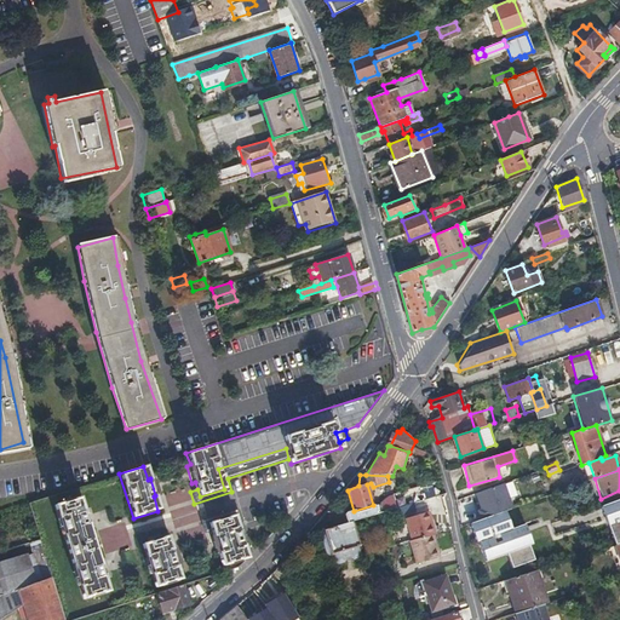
[(515,482),(506,484),(510,499),(518,497),(515,482)]
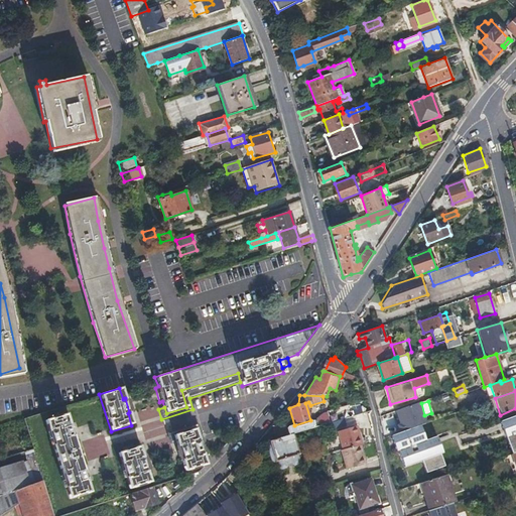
[(152,435),(164,432),(161,418),(152,420),(149,411),(139,414),(144,433),(151,431),(152,435)]
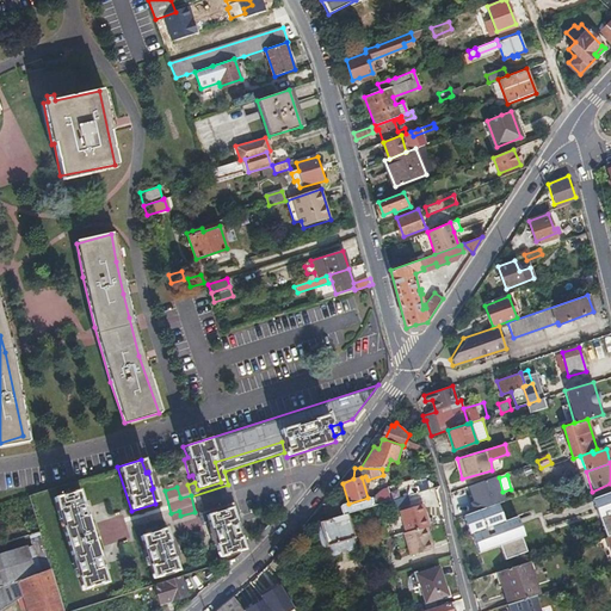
[(376,504),(390,501),(389,488),(375,491),(376,504)]
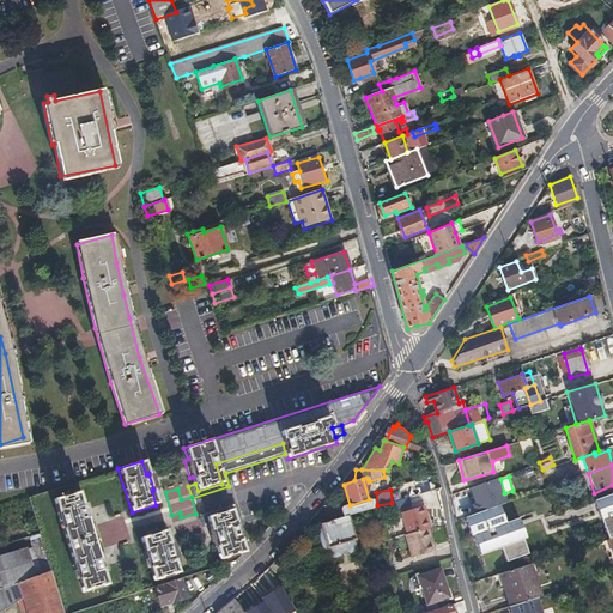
[(80,592),(104,584),(101,569),(103,568),(98,551),(96,552),(86,523),(90,521),(84,504),(80,505),(77,491),(52,499),(80,592)]
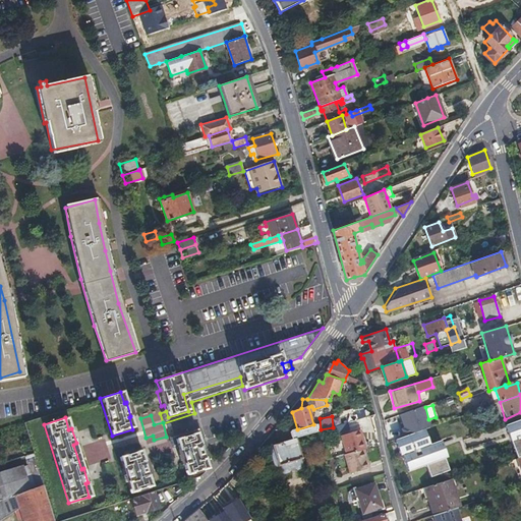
[(516,458),(520,456),(520,418),(506,424),(516,458)]
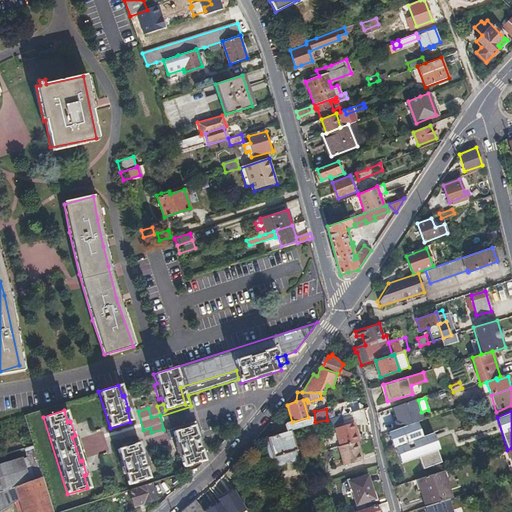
[(57,511),(27,414),(22,416),(31,445),(41,477),(45,490),(52,511),(57,511)]
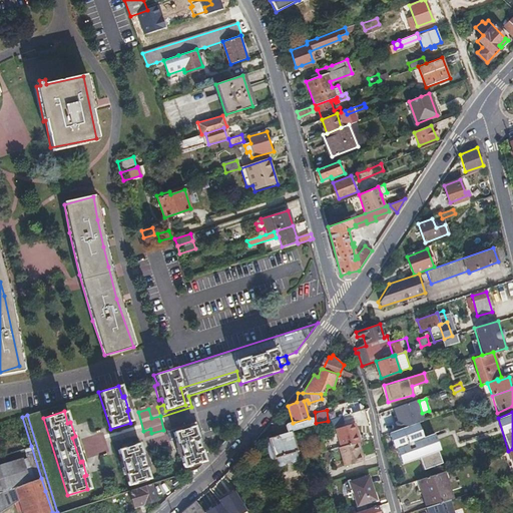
[(292,431),(312,425),(314,425),(311,417),(309,418),(293,423),(282,427),(285,433),(292,431)]
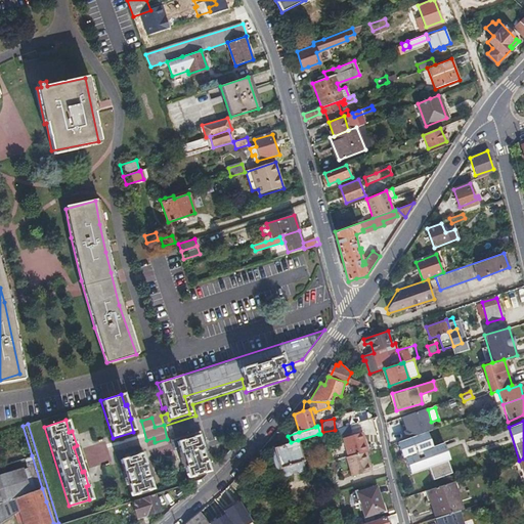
[(195,436),(206,468),(211,466),(201,430),(168,440),(171,449),(178,447),(176,442),(195,436)]
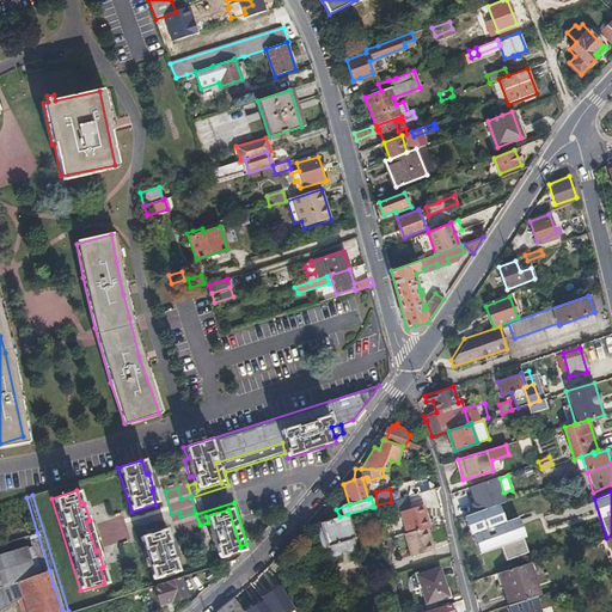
[(427,527),(421,506),(401,512),(407,533),(405,534),(411,556),(432,550),(426,528),(427,527)]
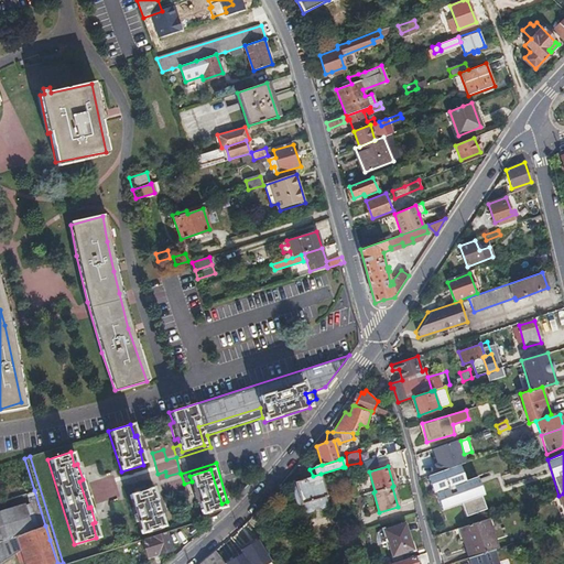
[(433,495),(440,512),(459,505),(464,520),(484,512),(479,499),(481,498),(476,478),(463,483),(458,466),(425,478),(431,495),(433,495)]
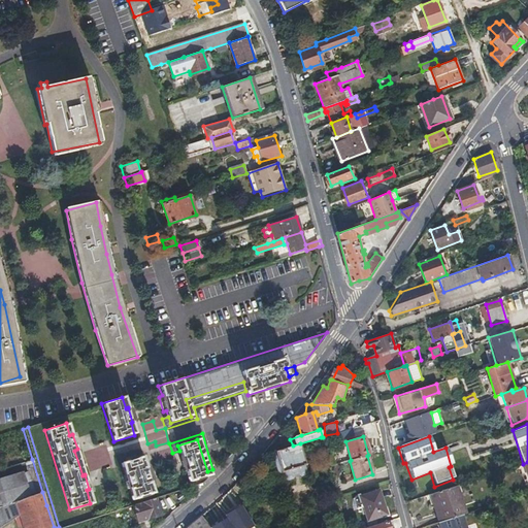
[(208,475),(207,471),(197,439),(177,446),(179,451),(180,457),(178,458),(183,472),(186,471),(189,482),(208,475)]
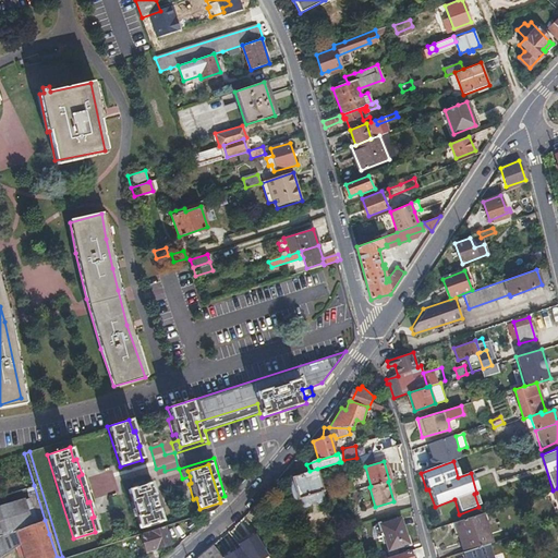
[(310,471),(288,477),(294,501),(296,500),(299,509),(301,510),(307,508),(308,506),(315,504),(316,506),(323,504),(324,501),(322,494),(324,493),(317,469),(310,471)]
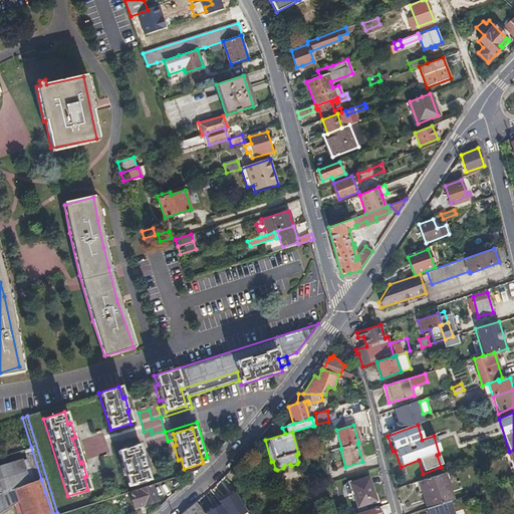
[(129,487),(149,481),(145,471),(147,470),(143,456),(141,457),(138,446),(117,452),(129,487)]
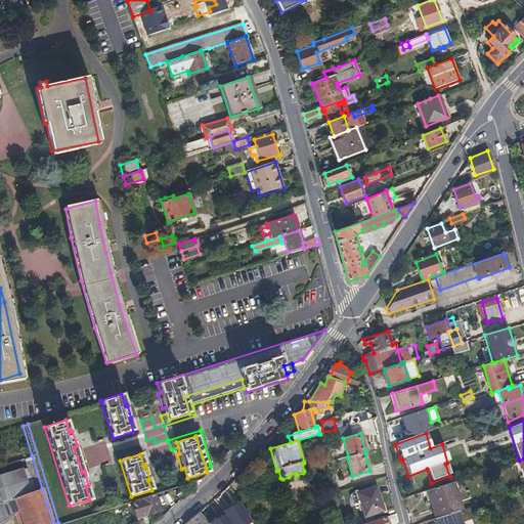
[(42,488),(32,455),(23,459),(26,468),(33,491),(42,488)]
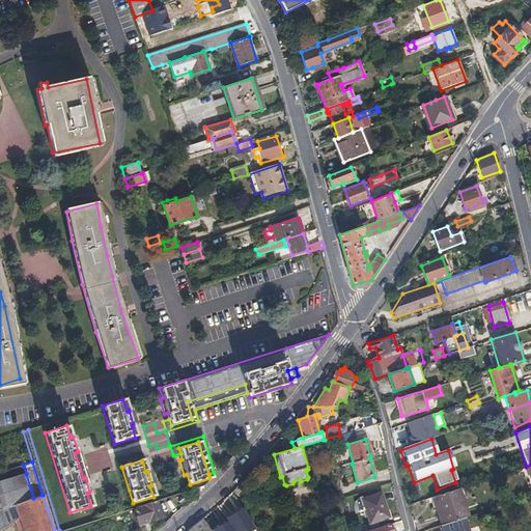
[(33,498),(26,474),(0,482),(0,488),(5,506),(33,498)]
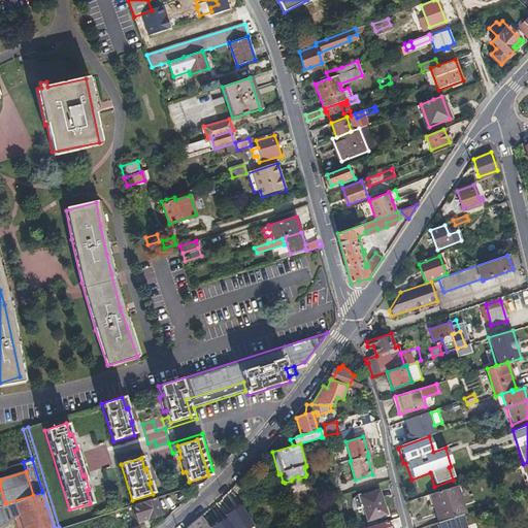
[(436,502),(441,521),(462,515),(465,514),(456,486),(429,495),(432,503),(436,502)]
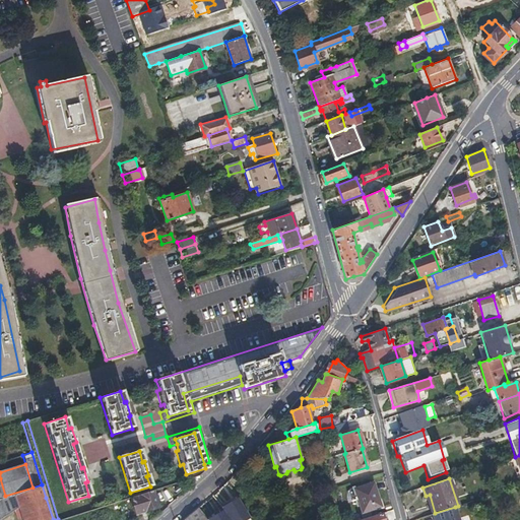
[(383,507),(376,483),(355,490),(363,513),(383,507)]
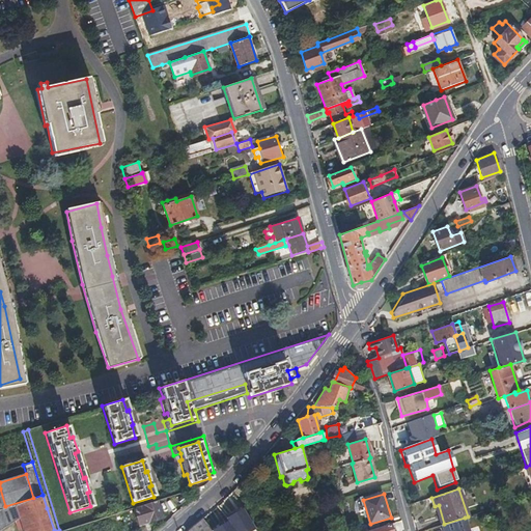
[(0,530),(23,516),(47,508),(43,495),(33,498),(33,500),(0,511),(0,530)]
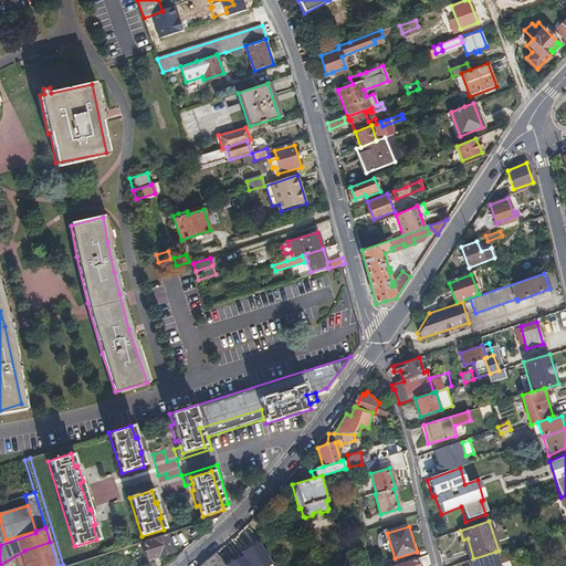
[(0,545),(35,533),(35,531),(6,540),(0,542),(0,545)]
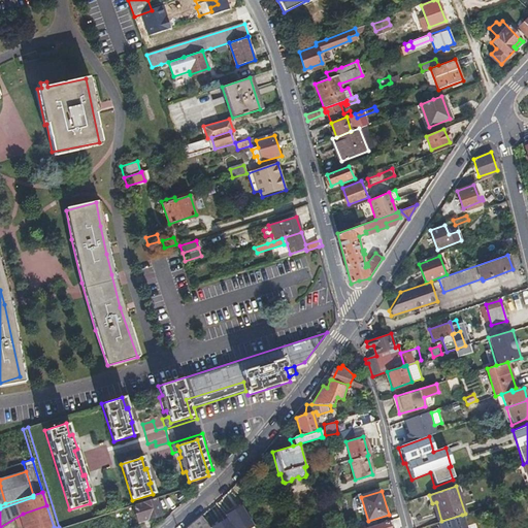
[(159,516),(155,499),(133,505),(138,522),(159,516)]
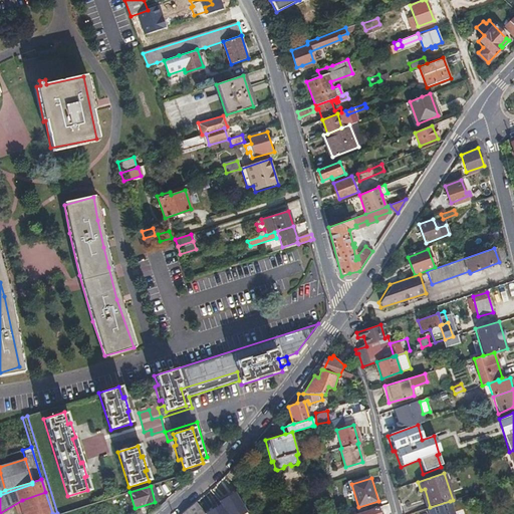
[(421,490),(427,508),(430,507),(425,489),(421,490)]
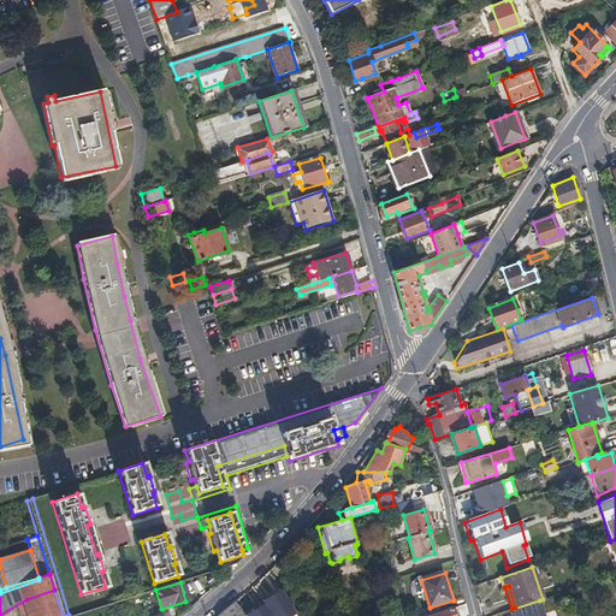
[(63,615),(54,590),(27,599),(31,615),(63,615)]
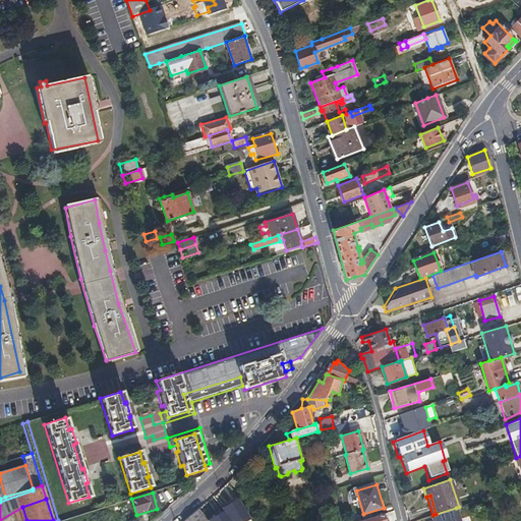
[(61,514),(63,520),(94,511),(92,505),(61,514)]
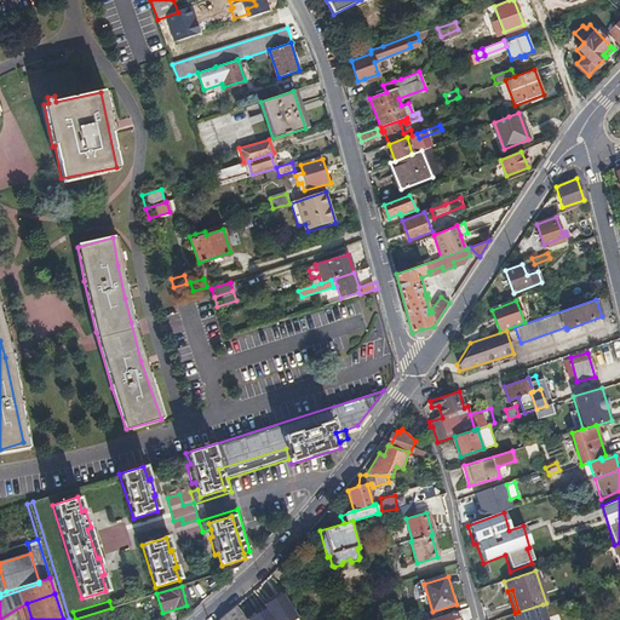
[(247,619),(242,610),(236,604),(218,619),(247,619)]
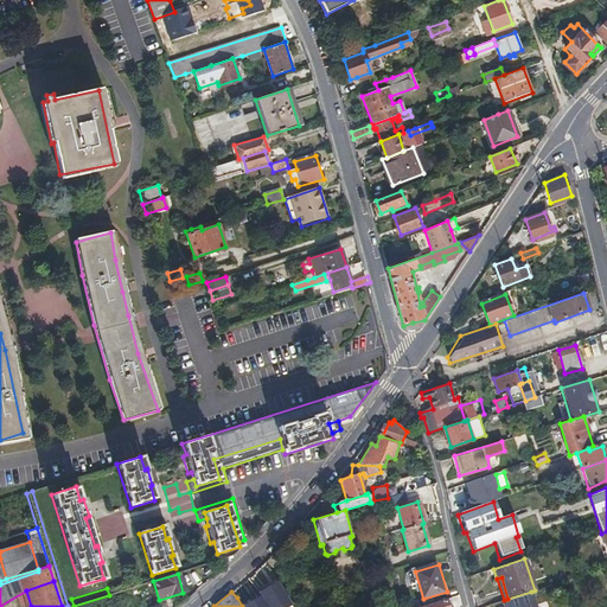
[(508,599),(504,600),(505,606),(535,606),(531,592),(508,599)]
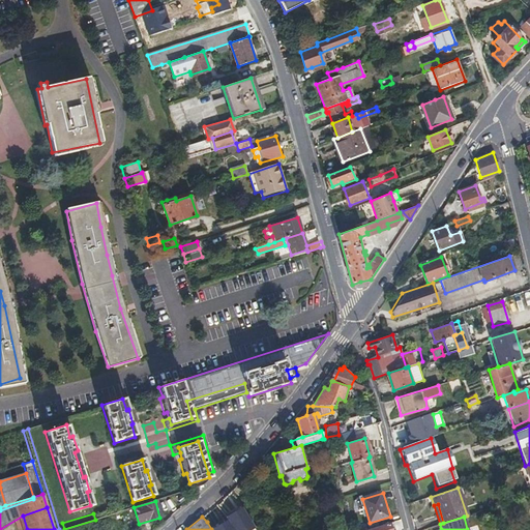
[(398,529),(403,528),(401,520),(366,529),(398,529)]
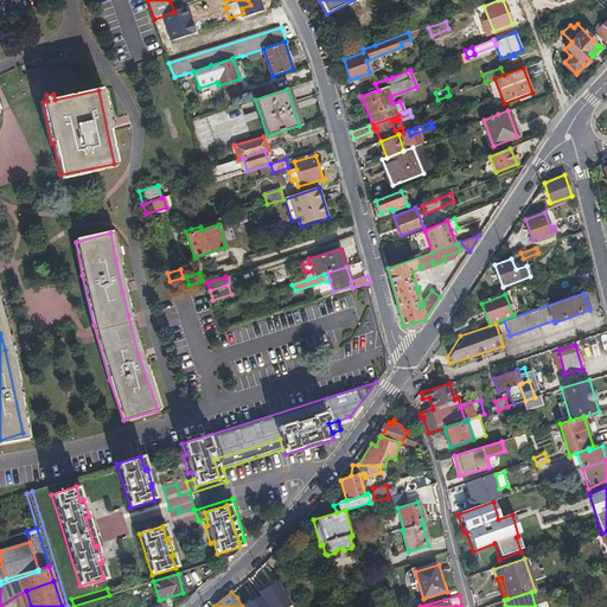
[(282,606),(276,596),(257,606),(282,606)]
